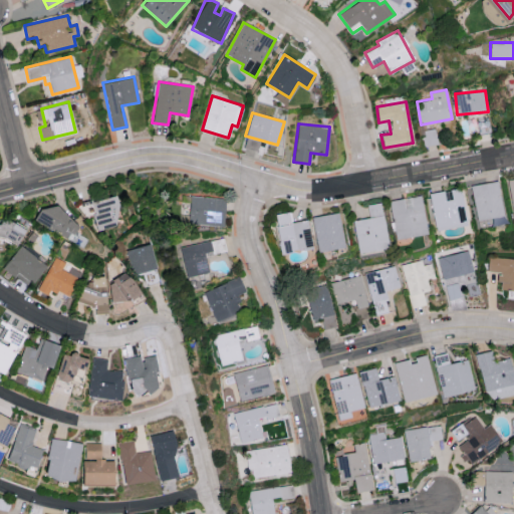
[(511,214),(513,213),(513,178),(505,180),(511,214)]
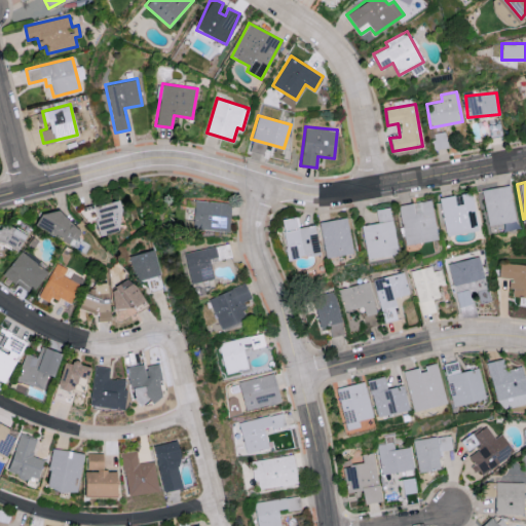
[(517,227),(509,184),(481,189),(489,232),(517,227)]
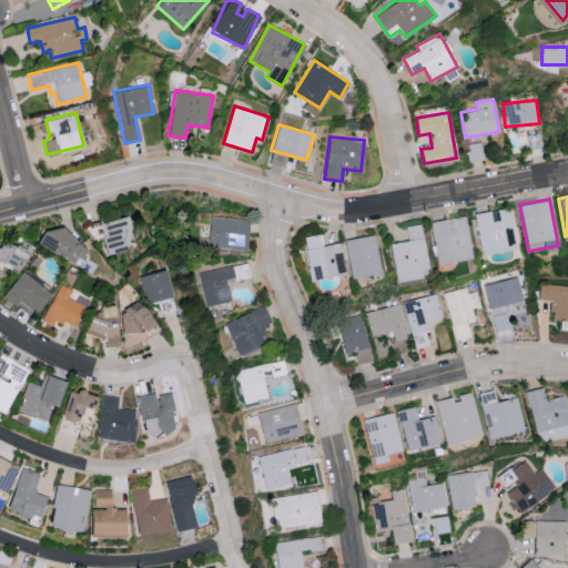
[(475,213),(479,251),(515,246),(509,208),(475,213)]
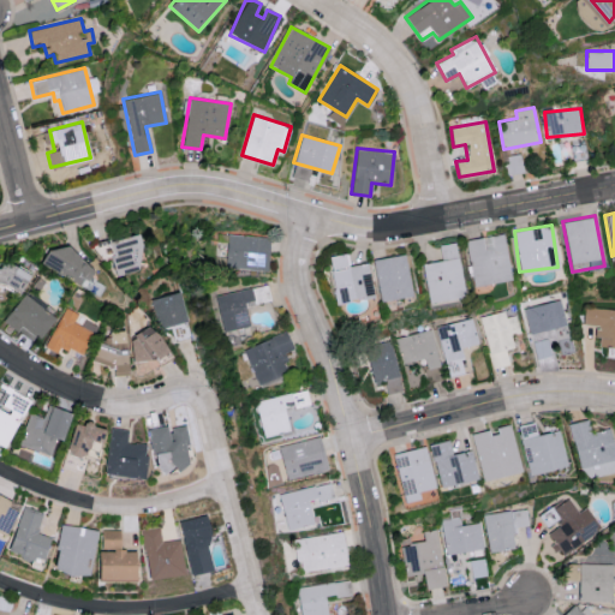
[(511,280),(503,233),(466,239),(473,286),(511,280)]
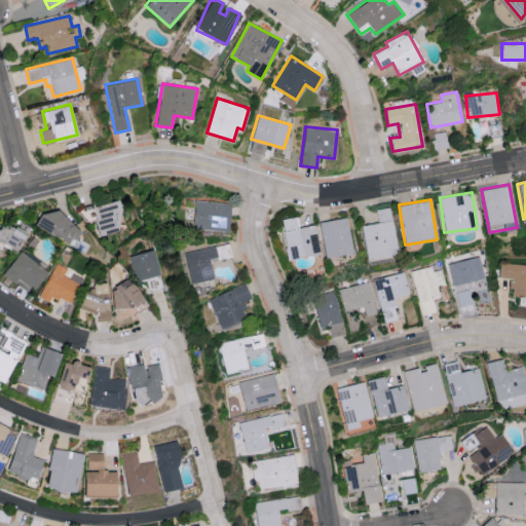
[(193,229),(229,231),(230,202),(194,200),(193,229)]
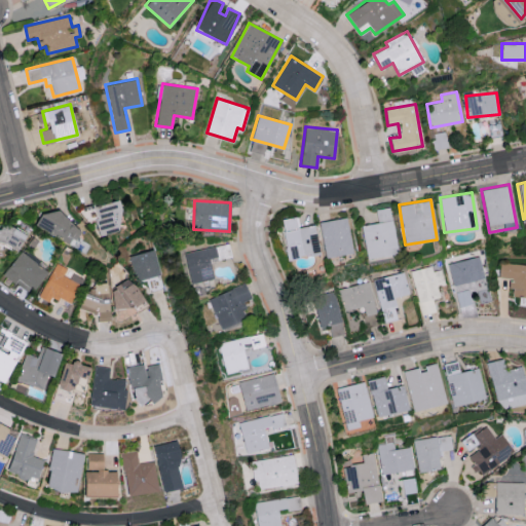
[(94,205),(99,235),(122,231),(116,201),(94,205)]
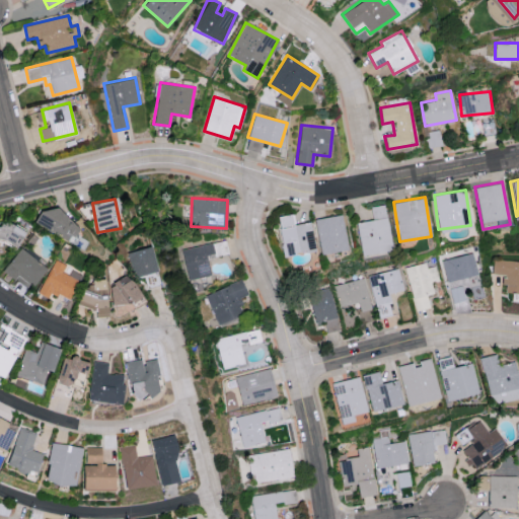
[(361,256),(391,251),(384,204),(370,206),(372,219),(356,222),(361,256)]
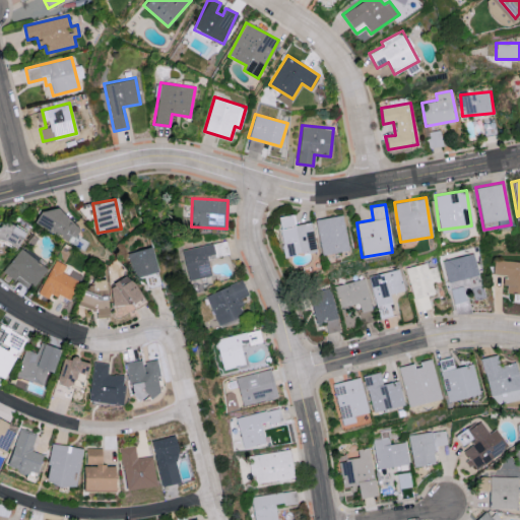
[(71,242),(80,223),(42,206),(34,224),(71,242)]
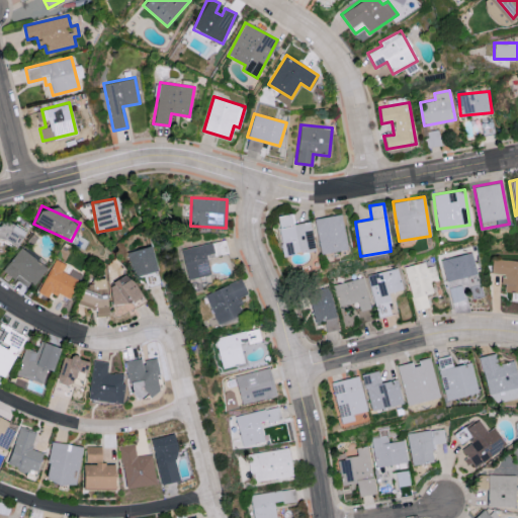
[(310,221),(292,224),(290,213),(277,216),(282,255),(315,250),(310,221)]
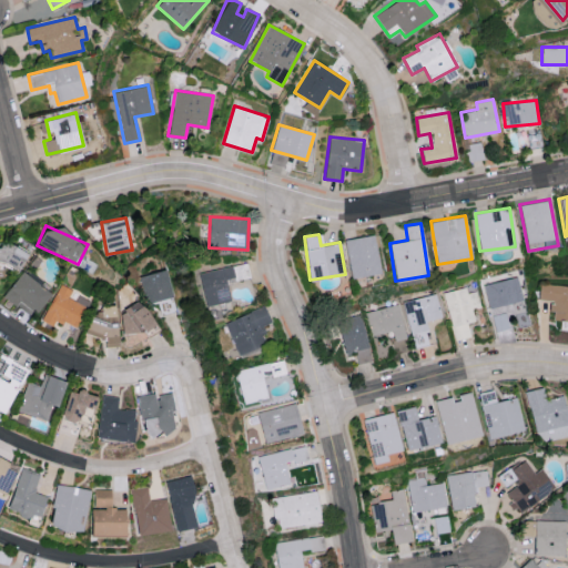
[(378,274),(375,235),(345,237),(348,276),(378,274)]
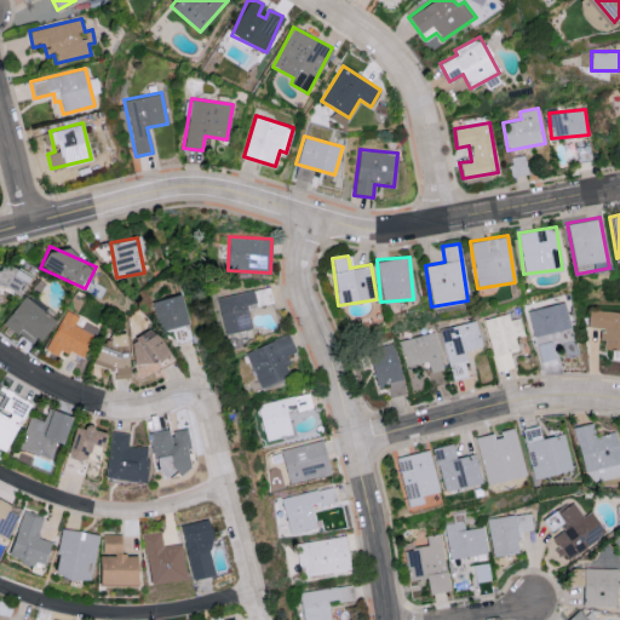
[(28,276),(1,262),(0,264),(0,299),(3,300),(6,293),(16,298),(28,276)]
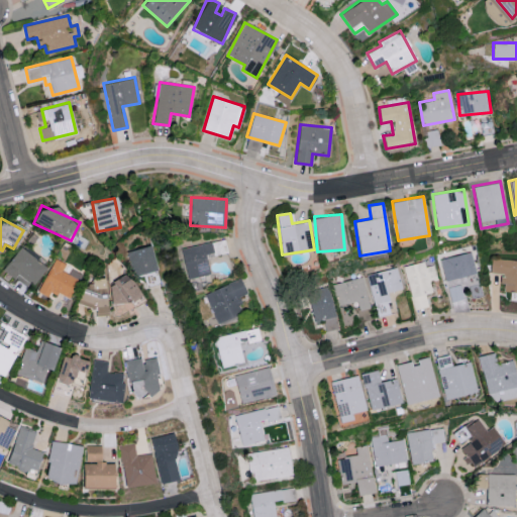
[(210,274),(206,253),(223,250),(221,239),(182,248),(188,278),(210,274)]
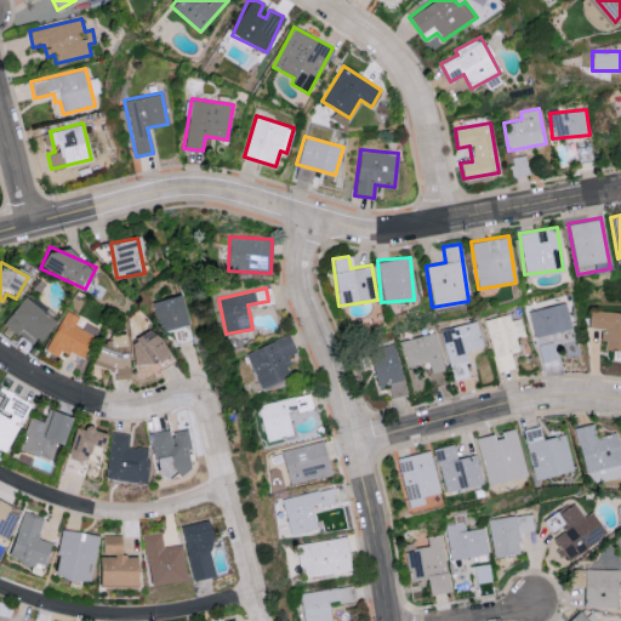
[(160,330),(187,324),(182,295),(155,300),(160,330)]
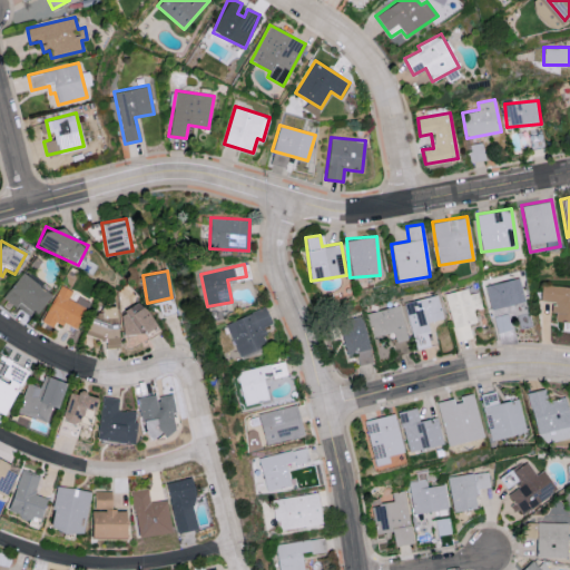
[(32,317),(50,294),(20,273),(3,296),(32,317)]
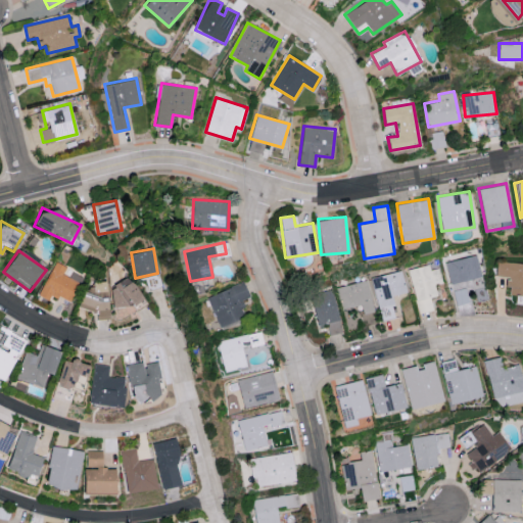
[(450,283),(481,277),(477,255),(446,260),(450,283)]
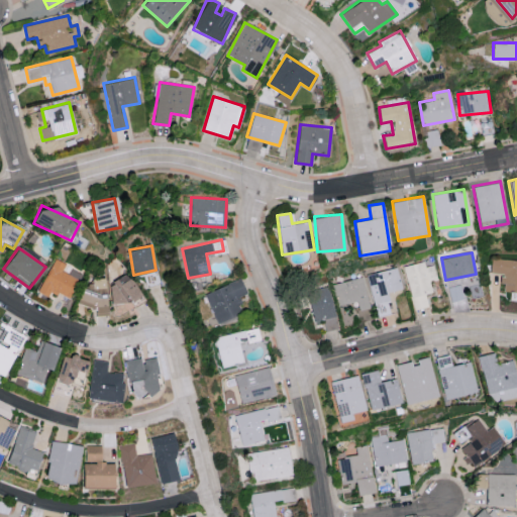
[(516,260),(492,256),(490,272),(502,274),(501,282),(505,283),(504,290),(516,292),(516,260)]
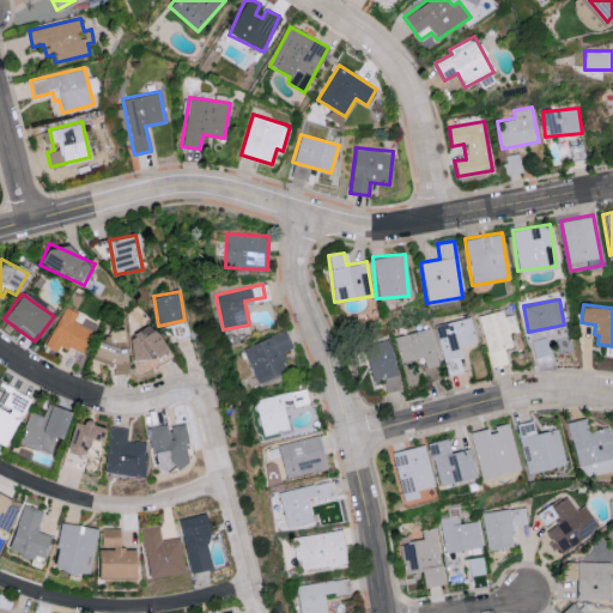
[(95,325),(79,317),(80,314),(64,307),(43,346),(56,352),(60,344),(80,354),(95,325)]
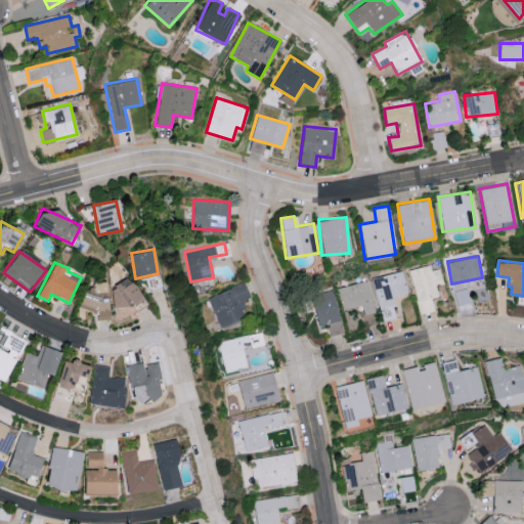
[(440,268),(431,270),(430,264),(409,269),(420,314),(434,310),(431,298),(438,296),(436,286),(443,284),(440,268)]
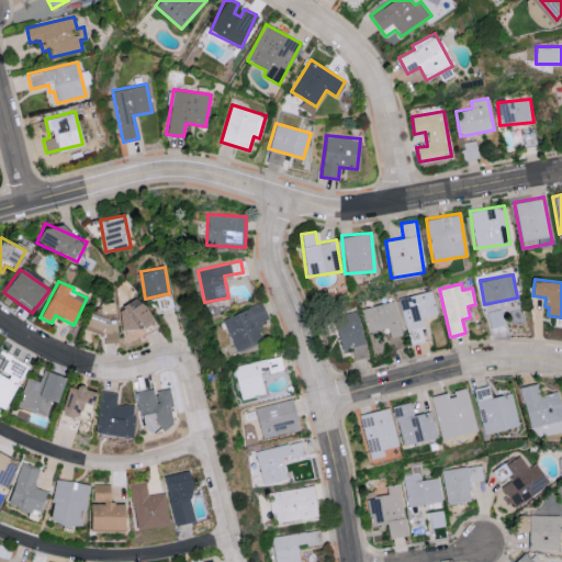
[(403,321),(437,314),(433,291),(400,296),(403,321)]
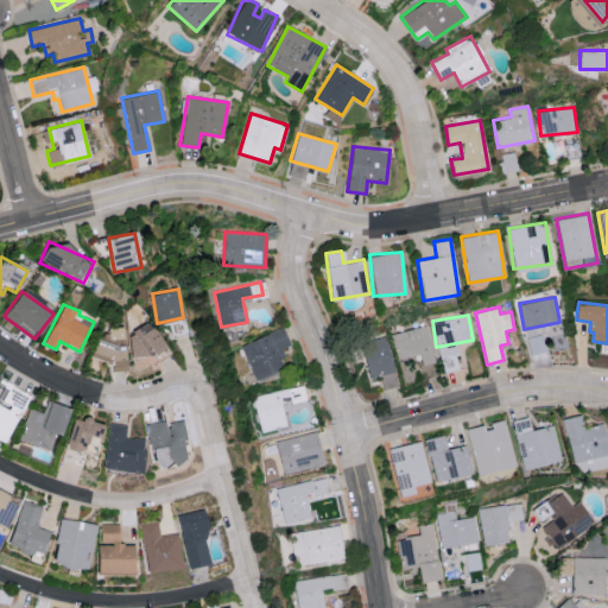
[(187,333),(183,318),(169,322),(172,336),(187,333)]
